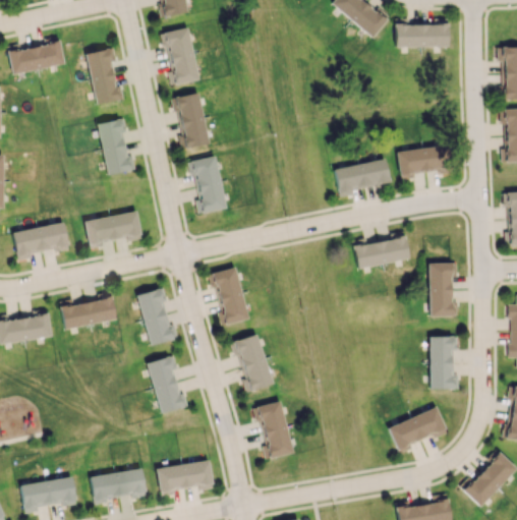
[(187,12),(185,0),(164,0),(165,4),(159,5),(161,17),(187,12)]
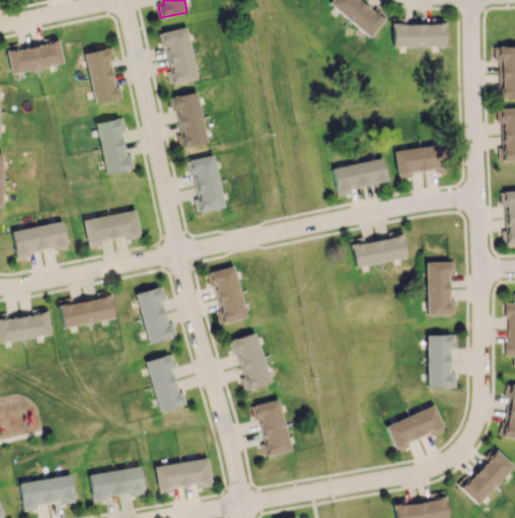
[(334,0),(330,3),(371,38),(387,18),(365,0),(334,0)]
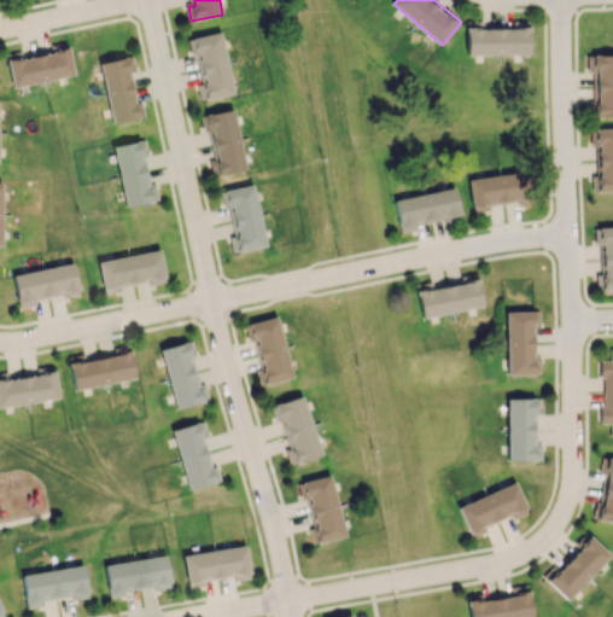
[(532,56),(531,23),(515,23),(515,29),(486,29),(486,22),(470,23),(470,56),(532,56)]
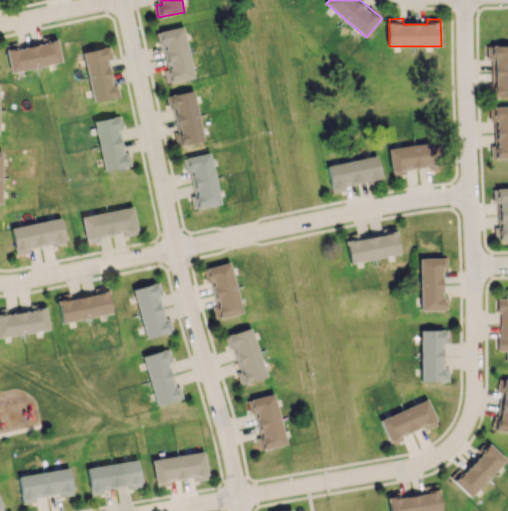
[(167,44),(172,71),(166,72),(169,84),(196,79),(186,28),(159,33),(161,45),(167,44)]
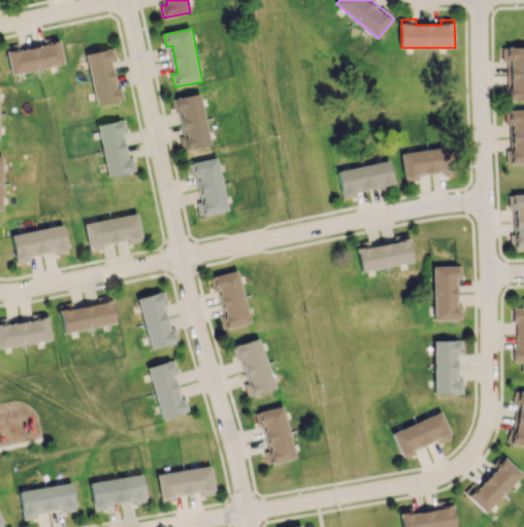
[(66,65),(61,37),(48,39),(50,45),(9,53),(13,74),(66,65)]
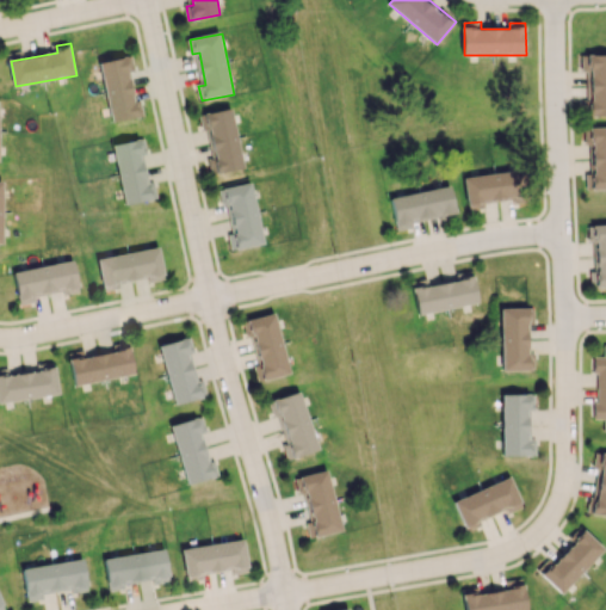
[(605,54),(592,55),(592,117),(605,116),(605,54)]
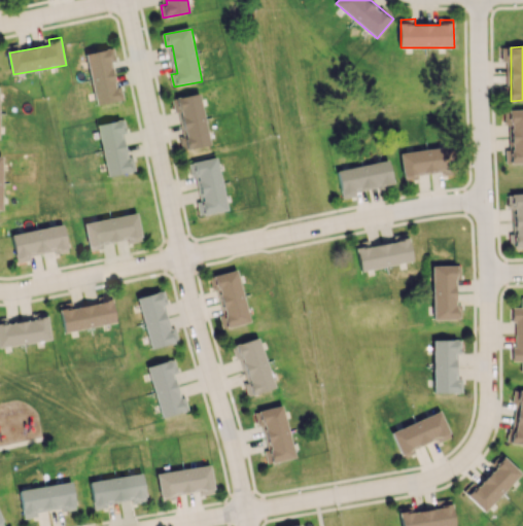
[(114,50),(127,102),(103,108),(91,57),(114,50)]
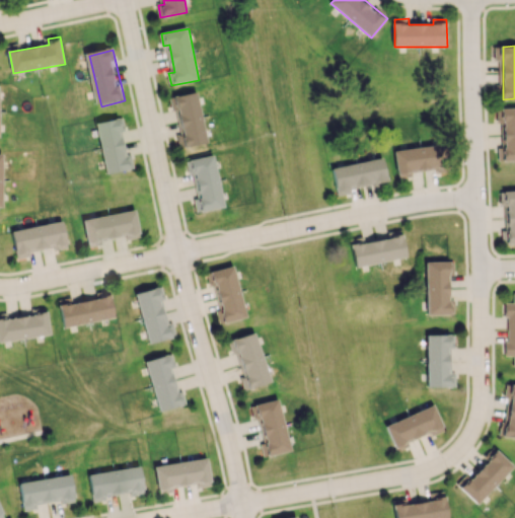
[(202,95),(212,143),(189,148),(178,99),(202,95)]
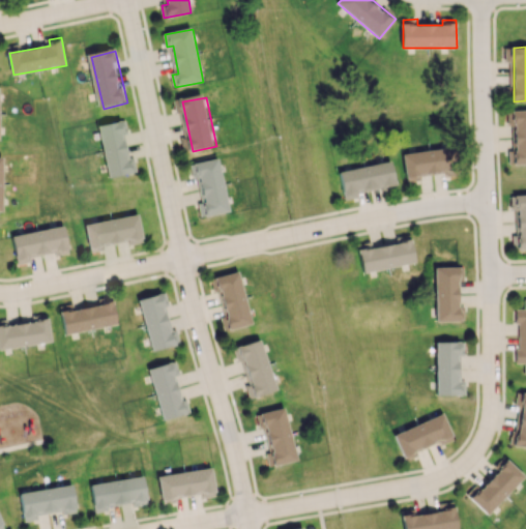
[(525,110),(515,111),(516,151),(510,151),(510,166),(525,164),(525,110)]
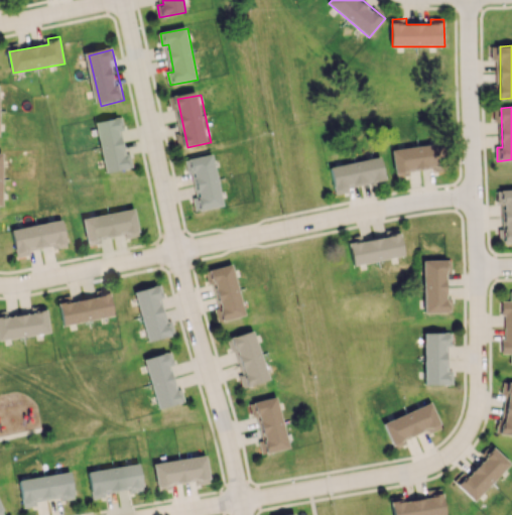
[(123,120),(135,170),(111,175),(100,126),(123,120)]
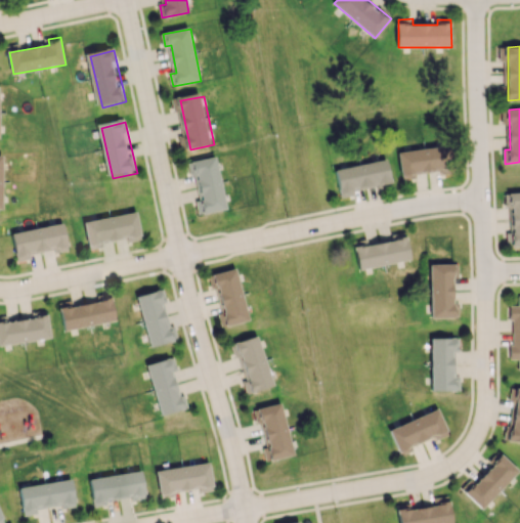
[(400,151),(403,180),(419,178),(418,174),(448,171),(447,161),(455,160),(452,145),(400,151)]
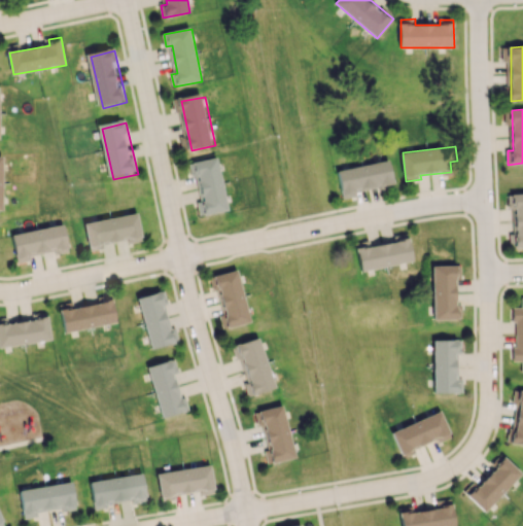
[(218,158),(192,164),(194,177),(197,177),(204,215),(229,211),(218,158)]
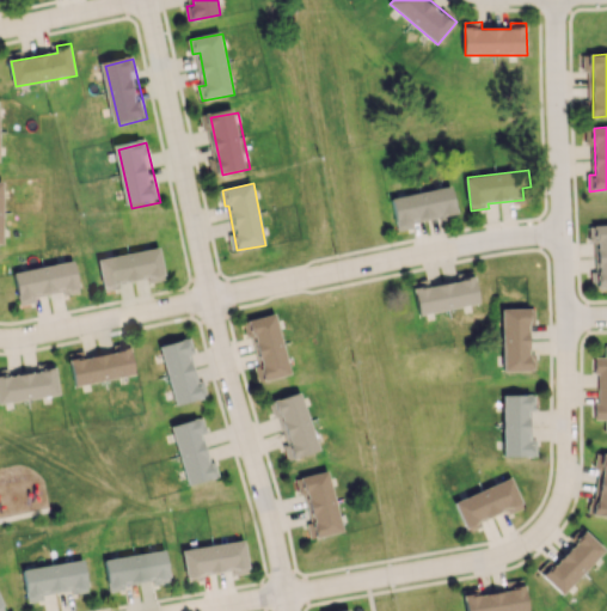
[(393,199),(399,232),(416,228),(416,222),(459,215),(454,187),(393,199)]
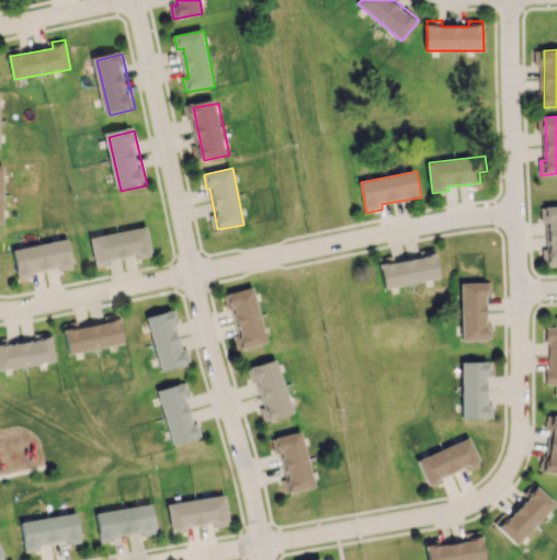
[(556,206),(549,207),(550,250),(544,250),(545,264),(556,264),(556,206)]
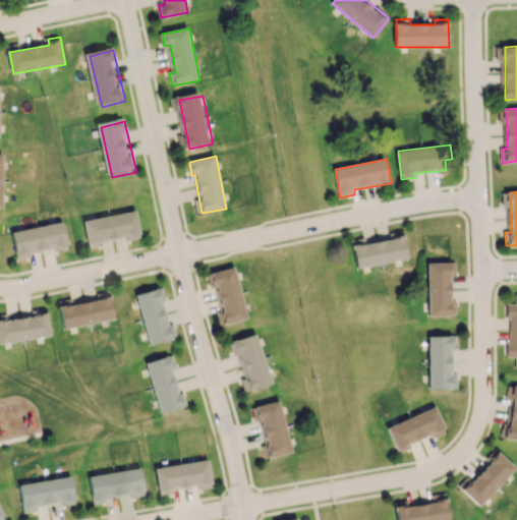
[(85,220),(90,248),(105,246),(104,241),(127,237),(128,241),(142,239),(138,212),(85,220)]
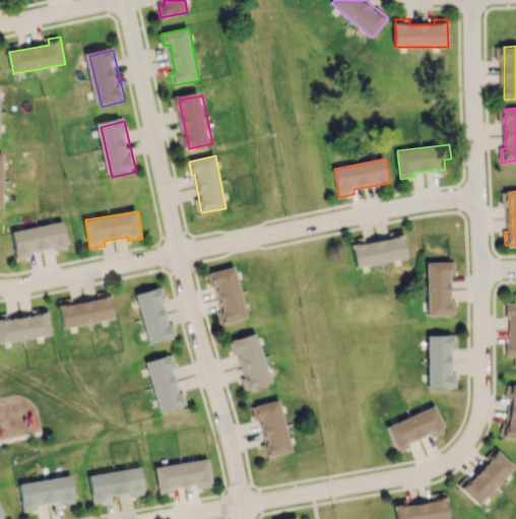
[(13,232),(18,260),(33,258),(31,254),(69,247),(65,222),(13,232)]
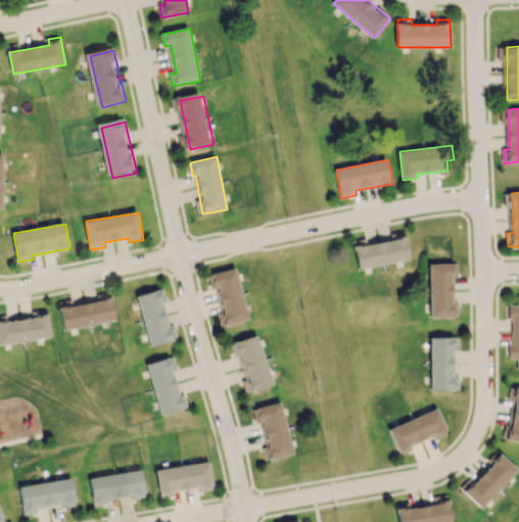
[(411,262),(407,233),(391,235),(392,241),(369,244),(368,240),(356,241),(359,268),(411,262)]
